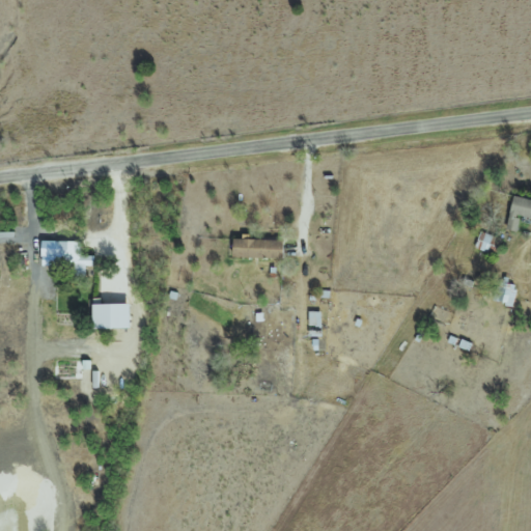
[(530,199),(512,196),(508,215),(530,219),(530,199)]
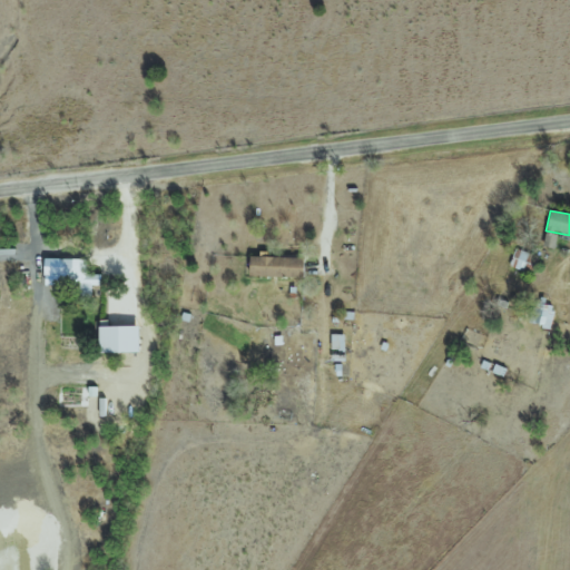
[(265,257),(265,255),(247,254),(246,276),(302,278),(303,258),(265,257)]
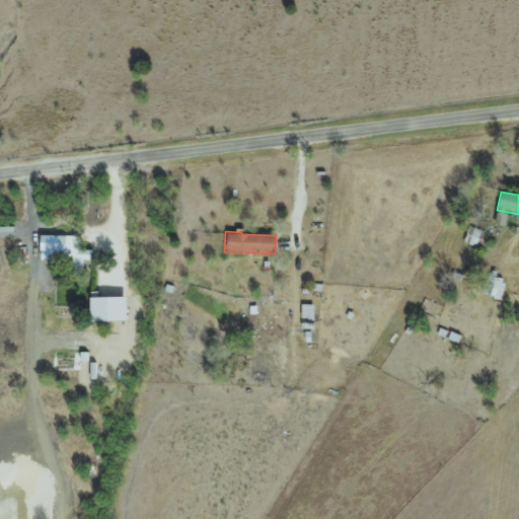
[(39,260),(64,261),(64,270),(82,270),(82,260),(90,260),(90,250),(78,249),(78,236),(40,235),(39,260)]
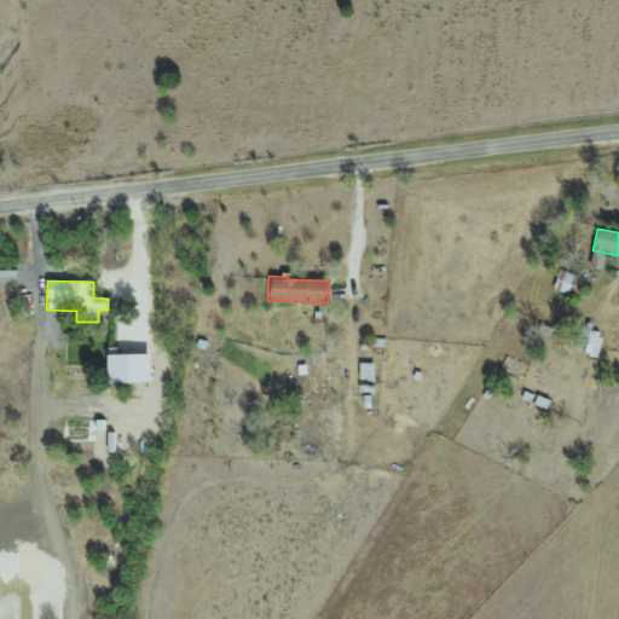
[(590,330),(590,327),(579,325),(574,351),(597,356),(601,333),(590,330)]
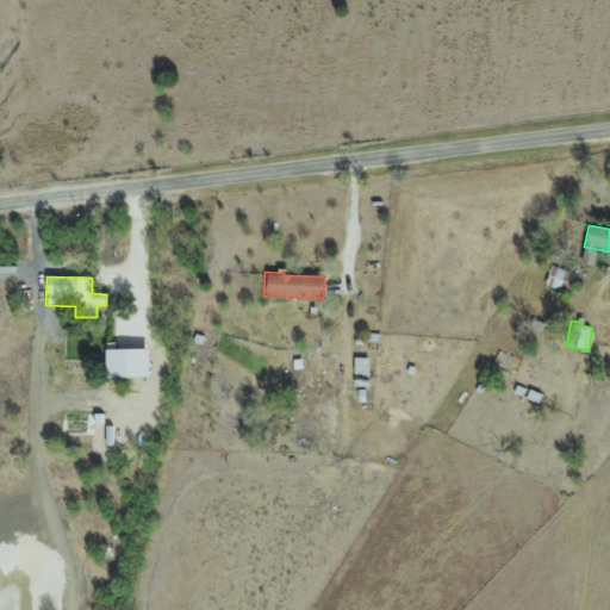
[(147,349),(104,350),(105,378),(147,378),(147,349)]
